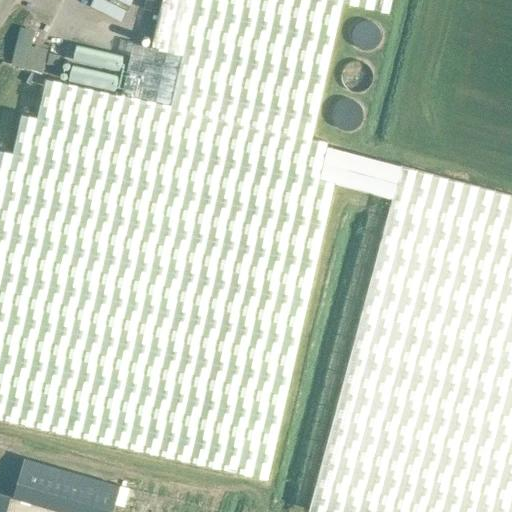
[(0,421),(248,477),(267,481),(335,183),(393,198),(309,511),(312,511),(511,511),(511,194),(369,156),(326,144),(327,141),(312,137),(343,0),(388,11),(390,0),(162,0),(152,48),(133,44),(121,95),(46,79),(38,116),(22,113),(13,152),(0,149),(0,421)]
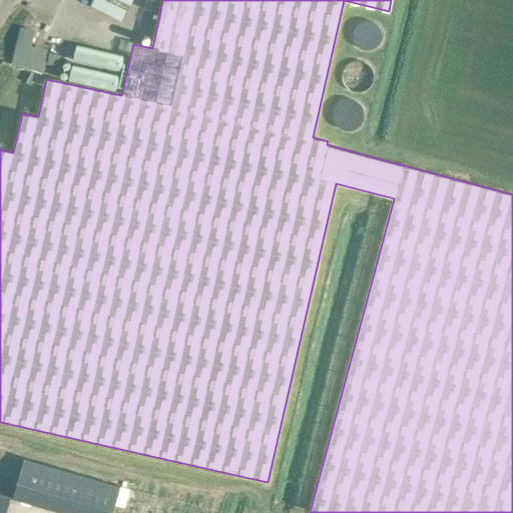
[(378,44),(361,41),(358,57),(375,60),(378,44)]
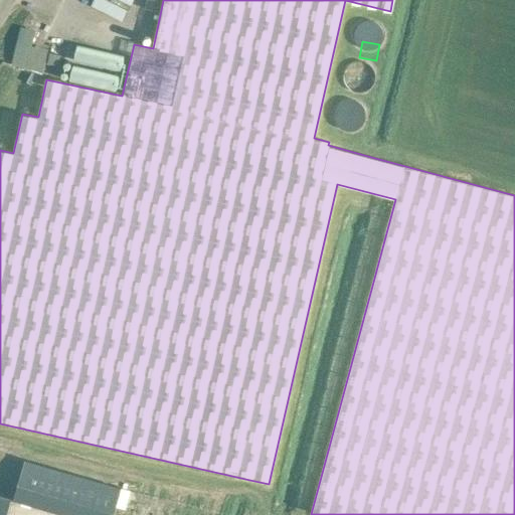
[(375,105),(376,81),(350,80),(349,104),(375,105)]
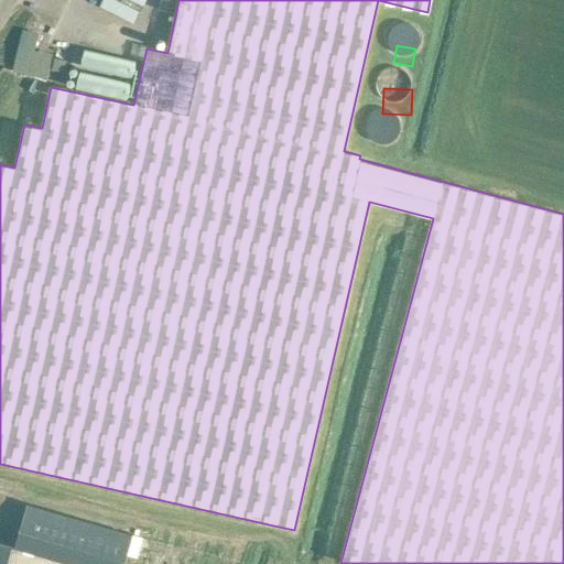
[(64,563),(123,563),(132,537),(28,506),(14,550),(64,563)]
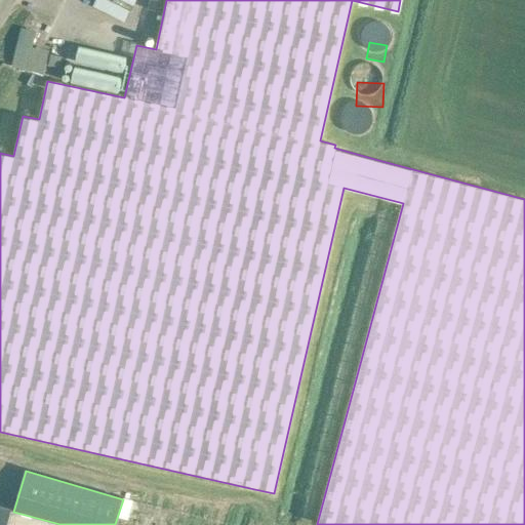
[(139,477),(135,497),(144,498),(149,478),(139,477)]
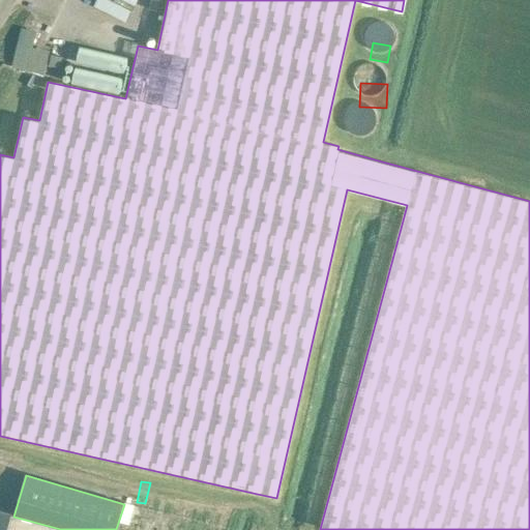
[(0,529),(6,529),(12,513),(0,510),(0,529)]
